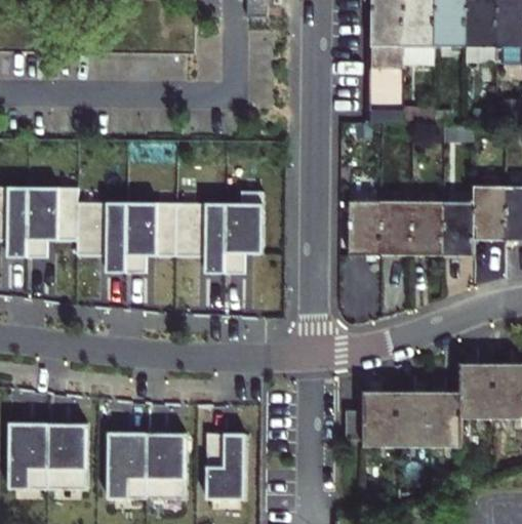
[(244,0),(245,16),(265,16),(264,0),(244,0)]
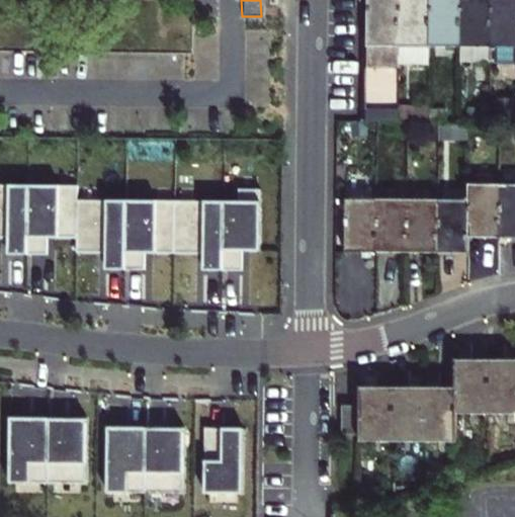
[(364,0),(364,67),(395,67),(395,65),(396,46),(396,0),(364,0)]
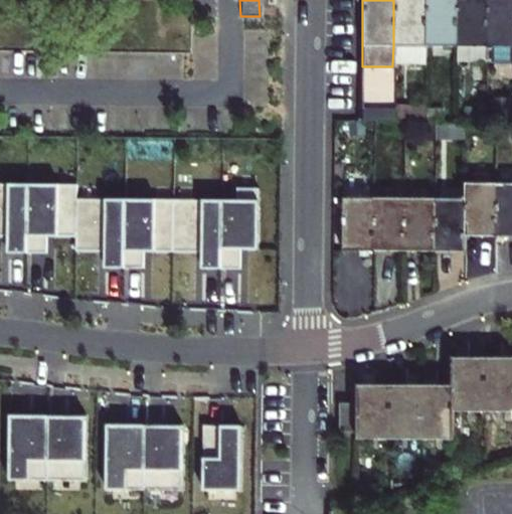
[(393,0),(393,45),(423,45),(423,0),(393,0)]
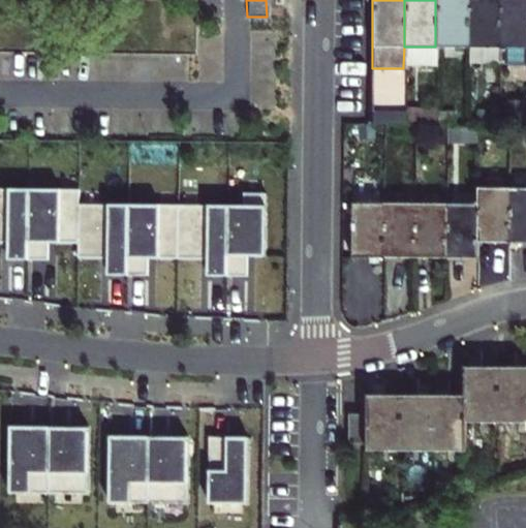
[(435,0),(435,47),(467,47),(467,0),(435,0)]
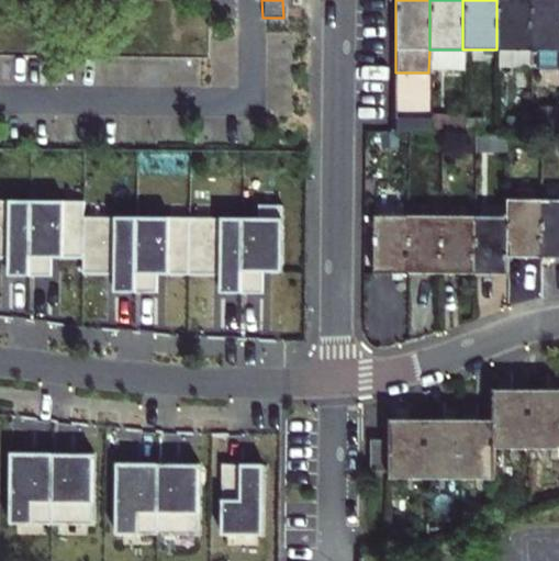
[(496,0),(496,49),(529,49),(529,0),(496,0)]
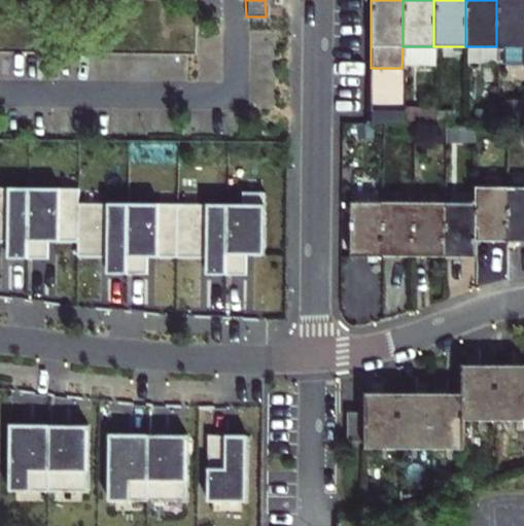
[(495,63),(523,62),(523,0),(496,0),(496,46),(495,63)]
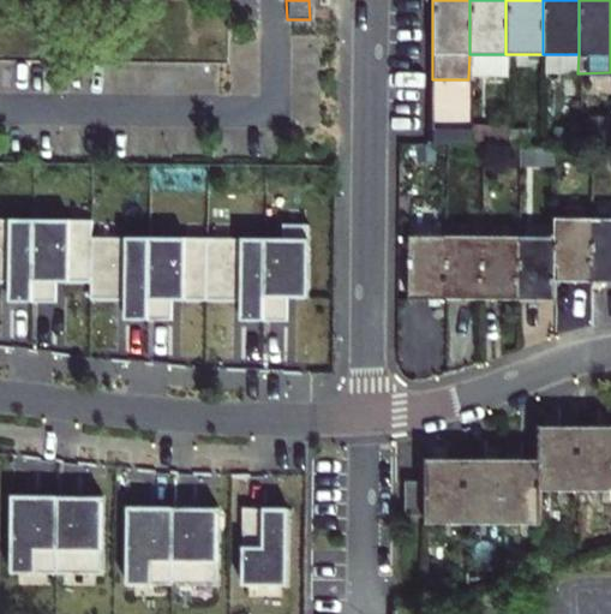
[(469,54),(468,77),(505,77),(505,54),(469,54)]
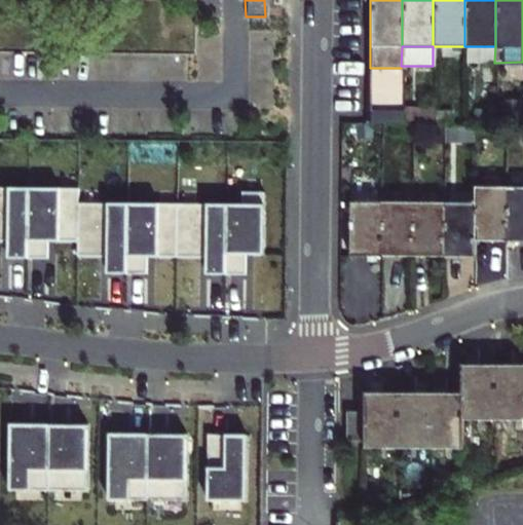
[(495,46),(464,46),(463,63),(494,63),(495,46)]
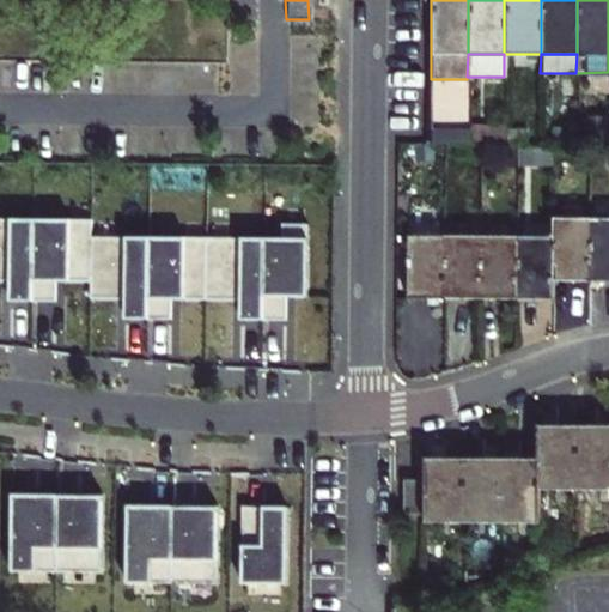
[(603,119),(582,117),(582,128),(603,129),(603,119)]
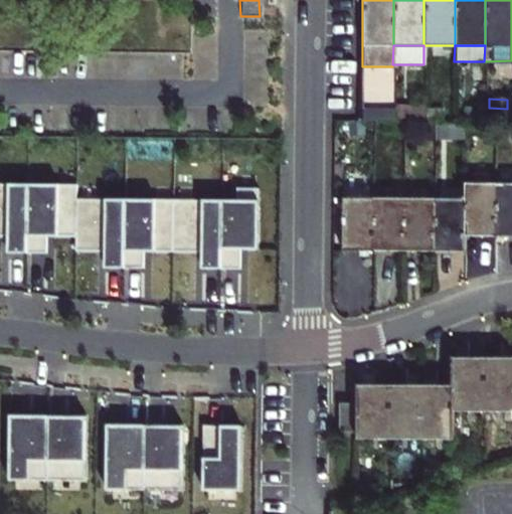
[(422,105),(392,105),(391,119),(407,119),(407,120),(422,120),(422,105)]
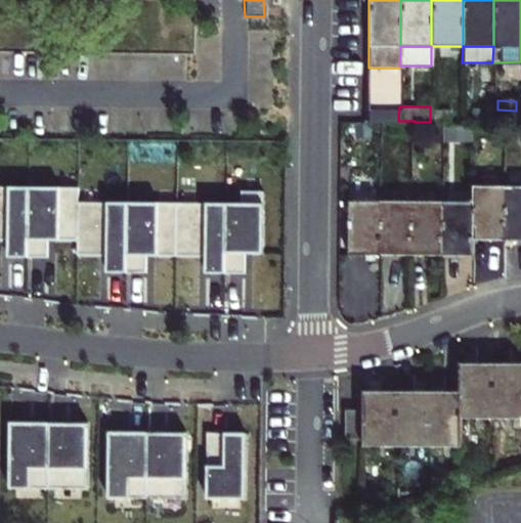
[(388,110),(377,111),(377,122),(380,122),(389,122),(388,110)]
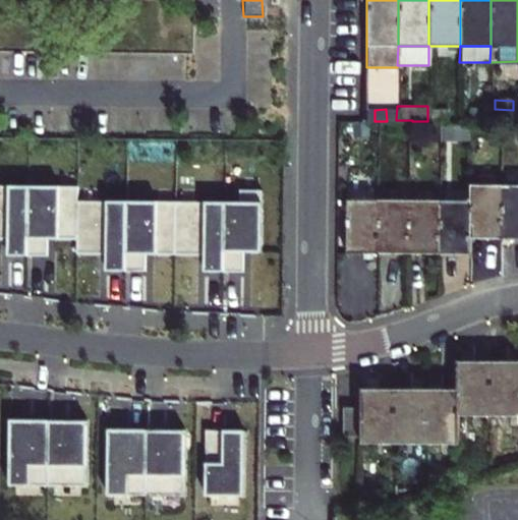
[(364,110),(364,121),(375,121),(375,110),(364,110)]
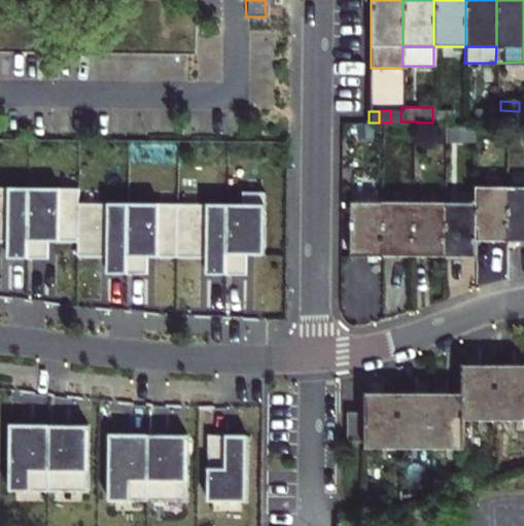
[(450,111),(434,112),(434,123),(451,123),(450,111)]
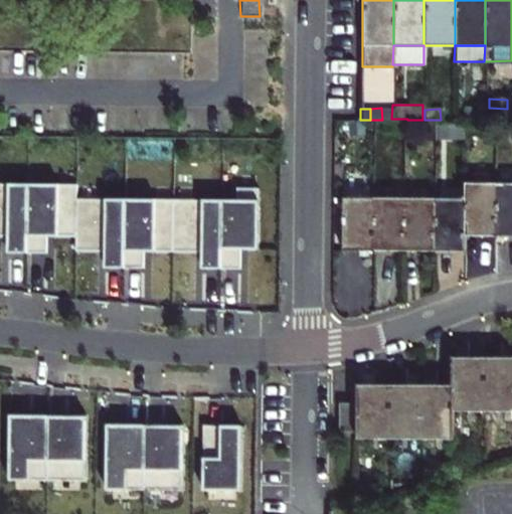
[(396,120),(382,120),(382,129),(396,129),(396,120)]
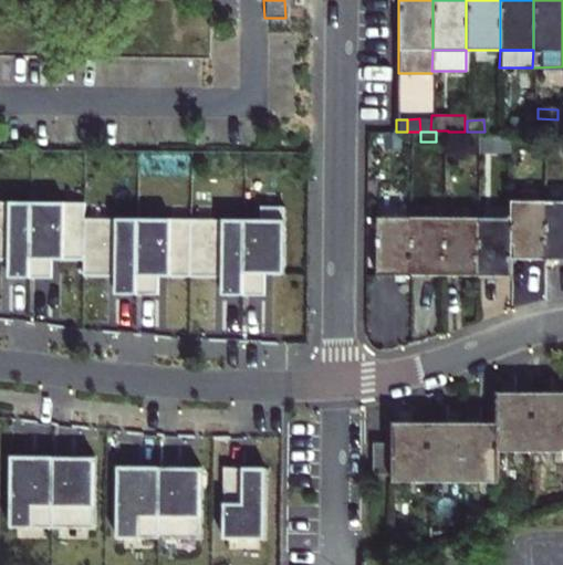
[(502,150),(502,134),(481,134),(481,150),(502,150)]
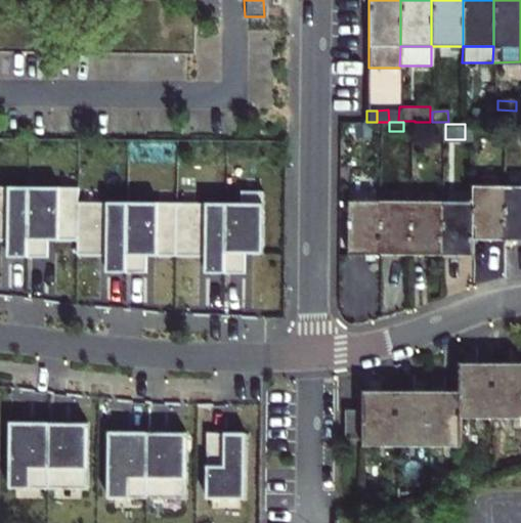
[(272,253),(273,190),(251,190),(252,203),(88,202),(88,186),(0,185),(0,240),(18,240),(17,256),(57,257),(57,240),(88,241),(88,254),(117,254),(117,271),(157,272),(156,256),(216,255),(215,272),(254,272),(255,253),(272,253)]
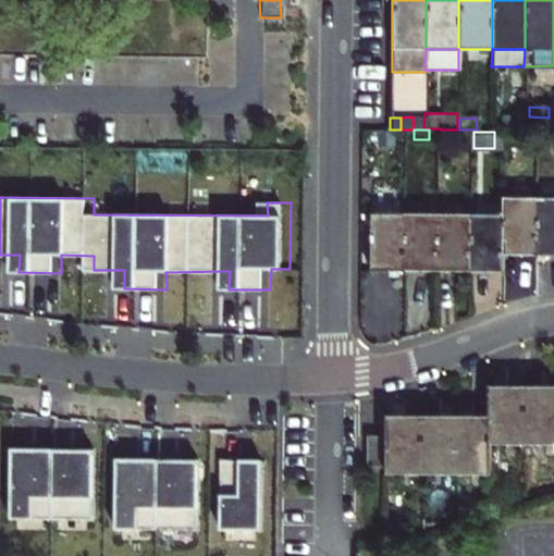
[(502,198),(502,214),(502,255),(534,255),(534,197),(502,197),(502,198)]
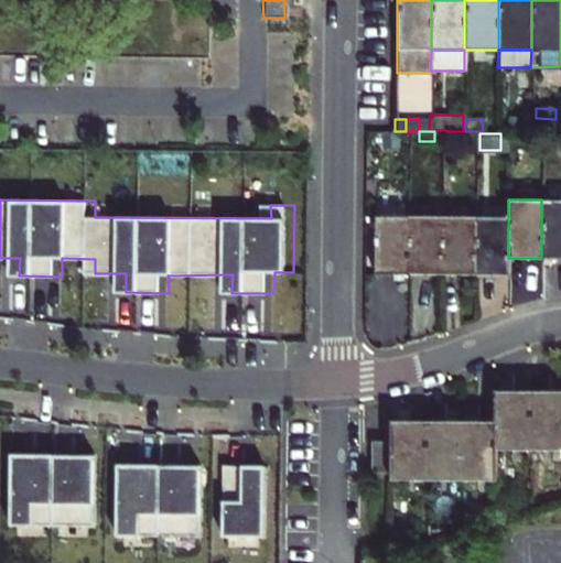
[(541,258),(560,257),(560,199),(541,199),(541,258)]
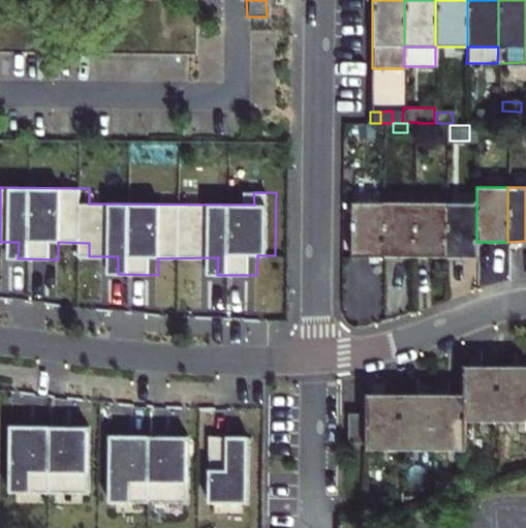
[(350,256),(382,257),(382,203),(350,203),(350,256)]
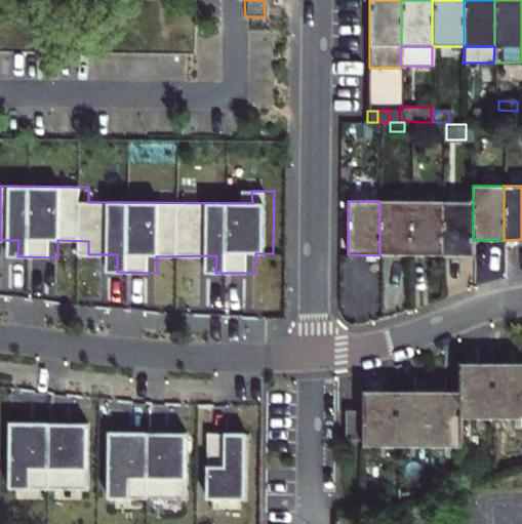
[(410,201),(379,201),(379,255),(410,255),(410,201)]
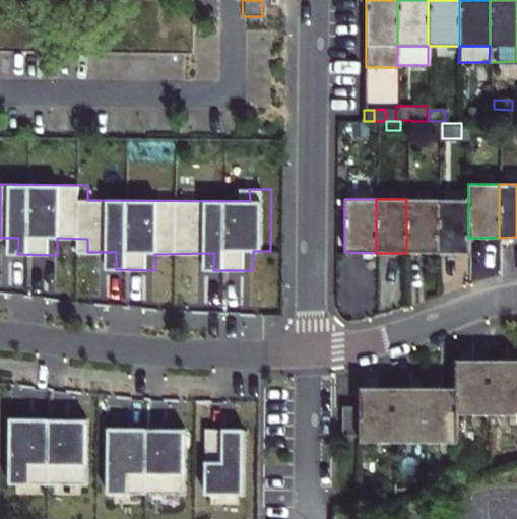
[(437,199),(406,199),(406,253),(437,253),(437,199)]
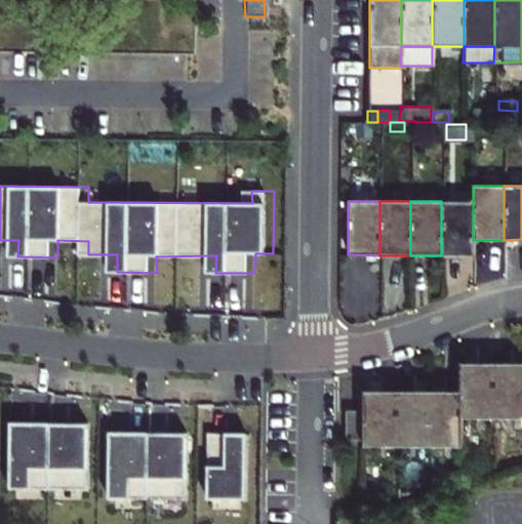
[(473,255),(473,240),(473,202),(470,202),(441,201),(441,255),(473,255)]
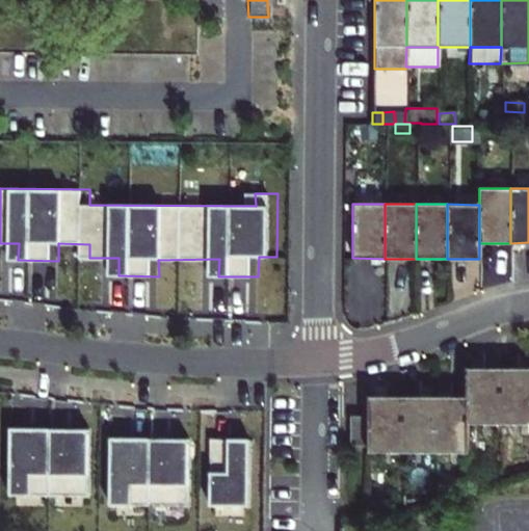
[(467,370),(466,398),(466,422),(498,422),(499,370),(467,370)]
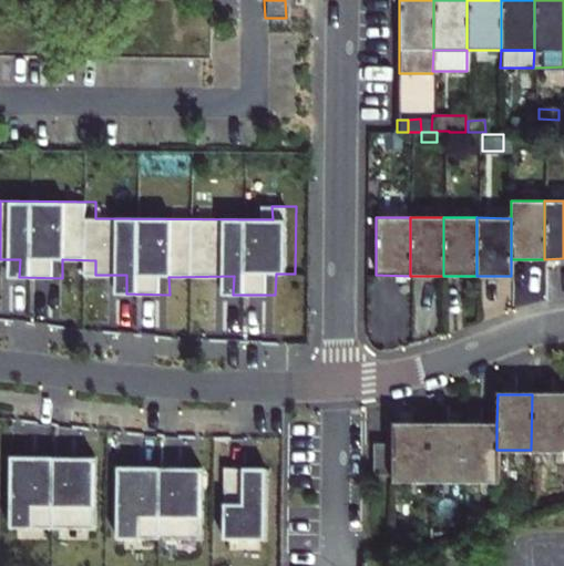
[(563,394),(532,394),(531,450),(563,450),(563,394)]
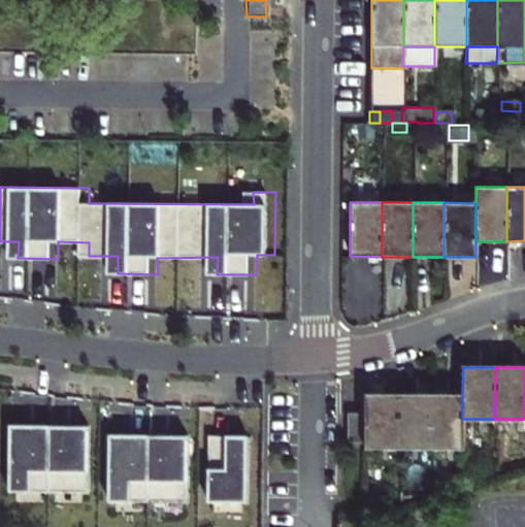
[(397,395),(364,395),(363,413),(363,441),(363,447),(397,447),(397,395)]
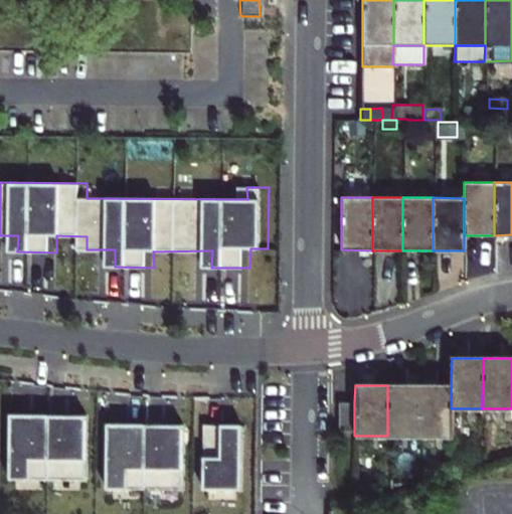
[(419,385),(387,385),(387,436),(418,436),(419,385)]
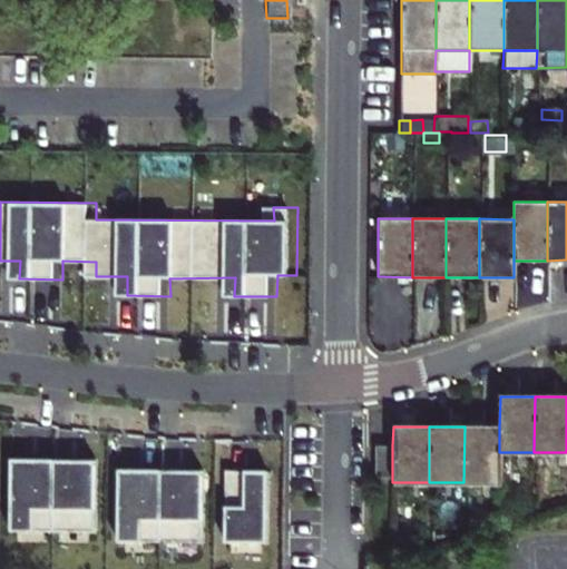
[(499,427),(465,427),(463,482),(499,482),(499,452),(499,427)]
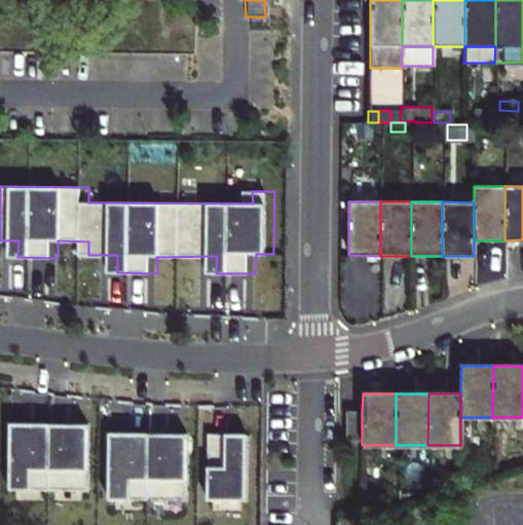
[(362,440),(362,411),(344,411),(344,440),(362,440)]
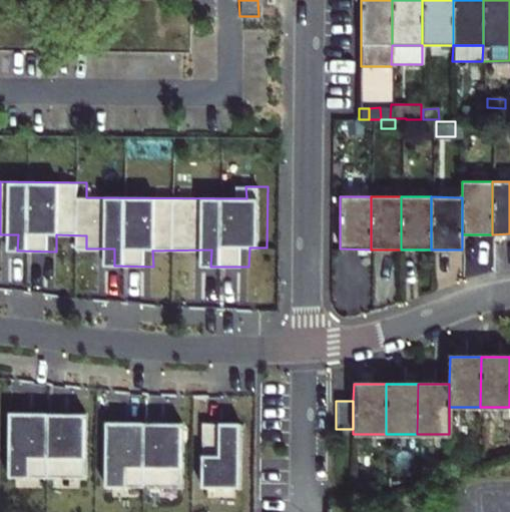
[(82,408),(6,408),(6,472),(82,473),(82,408)]
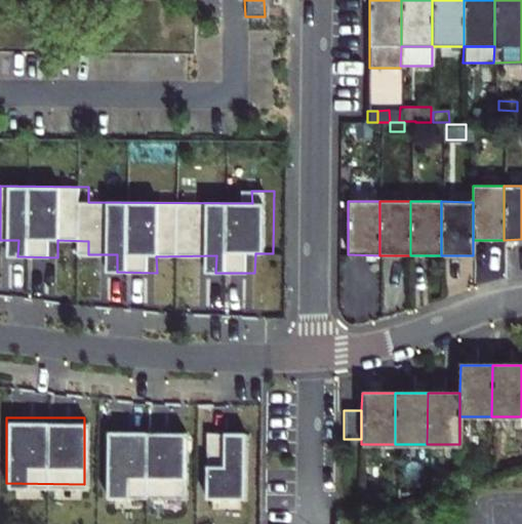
[(183,425),(105,424),(105,489),(183,490),(183,425)]
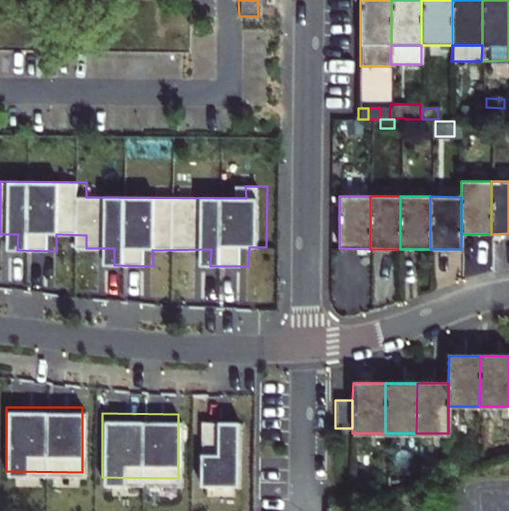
[(239,414),(201,413),(201,478),(239,478),(239,414)]
